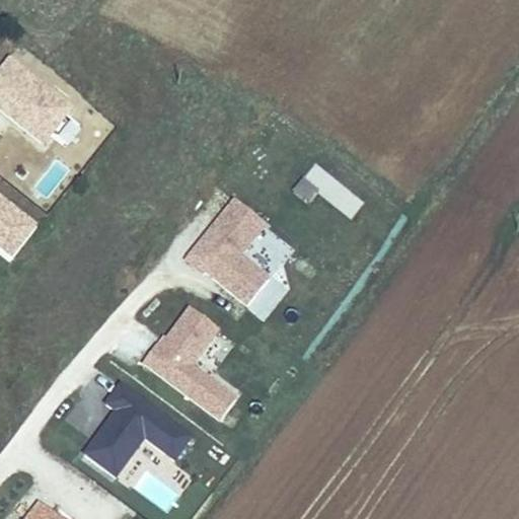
[(15,75),(0,95),(16,107),(32,88),(15,75)]
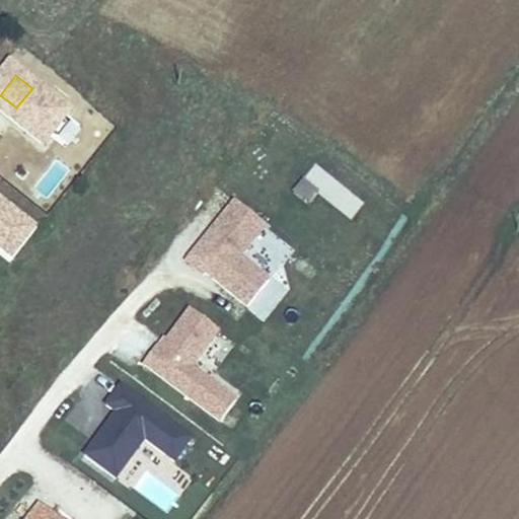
[(303,179),(350,219),(364,204),(316,163),(303,179)]
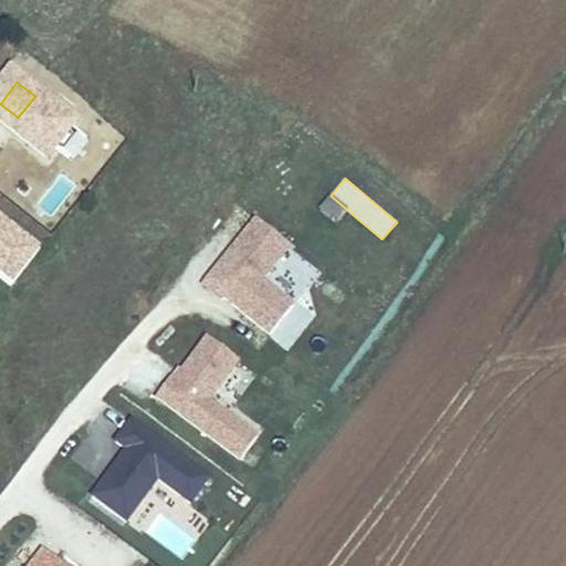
[(268,282),(294,249),(262,222),(209,286),(228,302),(230,300),(274,337),(299,308),(268,282)]
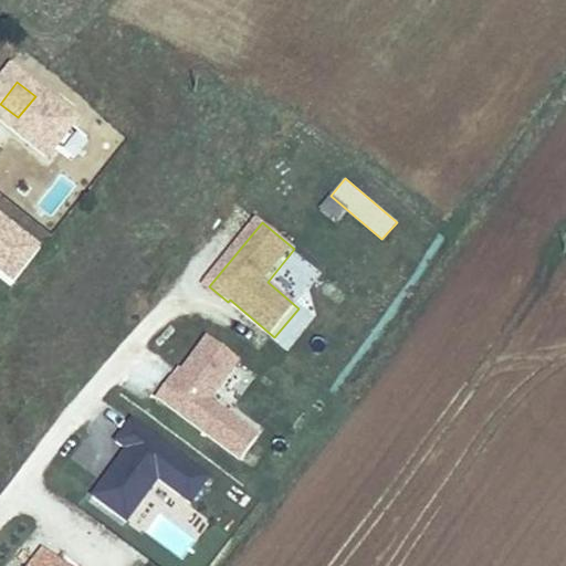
[(212,406),(239,360),(198,336),(155,408),(241,459),(258,432),(212,406)]
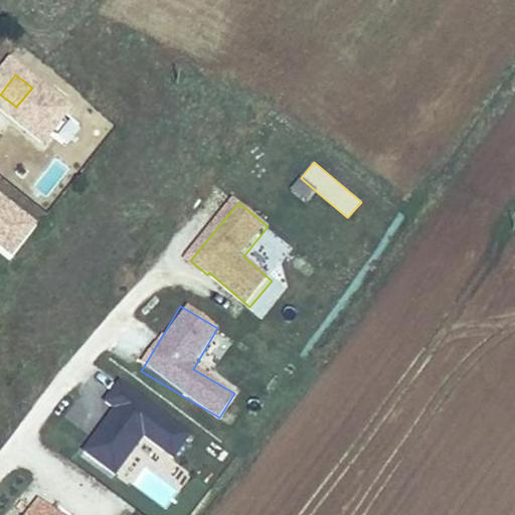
[(102,420),(86,445),(104,458),(106,454),(122,462),(146,431),(135,422),(130,428),(122,423),(116,431),(102,420)]
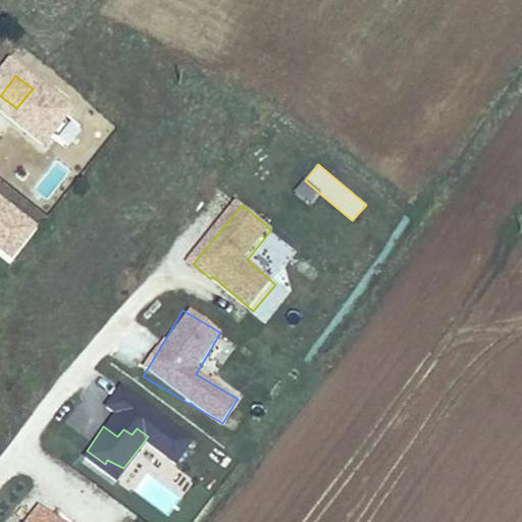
[(169,477),(192,447),(170,430),(165,439),(171,442),(155,467),(169,477)]
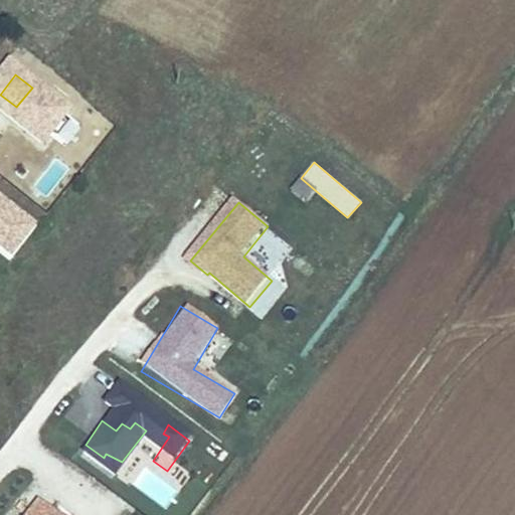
[(55,514),(38,501),(27,514),(55,514)]
